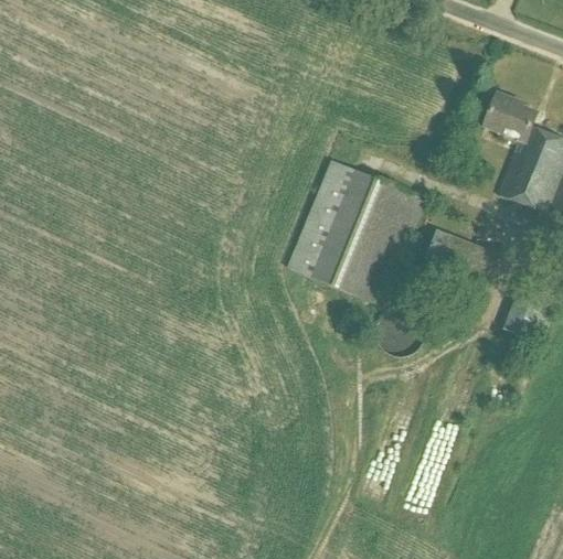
[(497,193),(562,218),(562,164),(562,162),(562,138),(529,125),(534,111),(511,101),(513,98),(495,92),(482,125),(518,139),(497,193)]
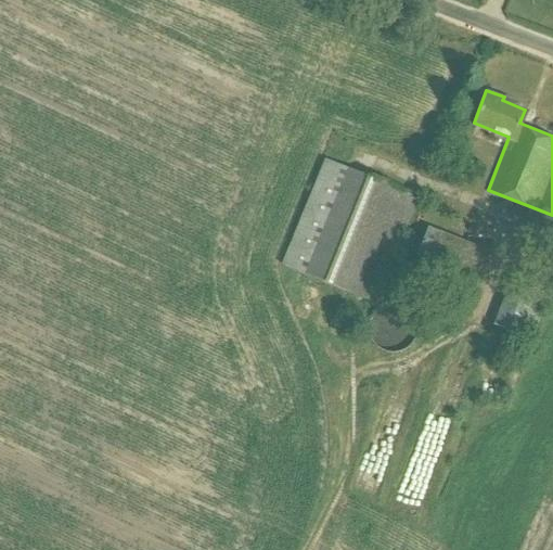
[(282,263),(373,299),(416,193),(346,166),(325,156),(282,263)]
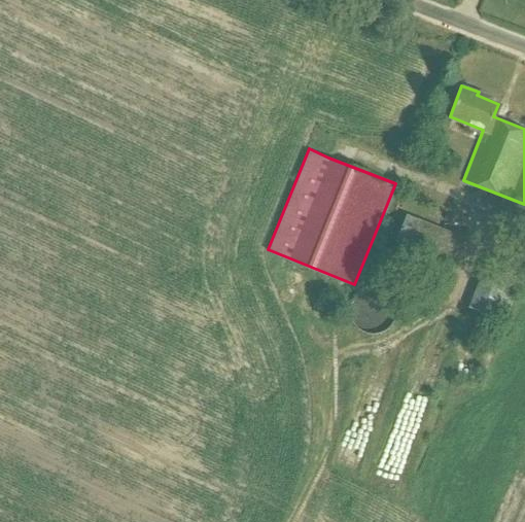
[(383,265),(441,288),(461,237),(406,213),(383,265)]
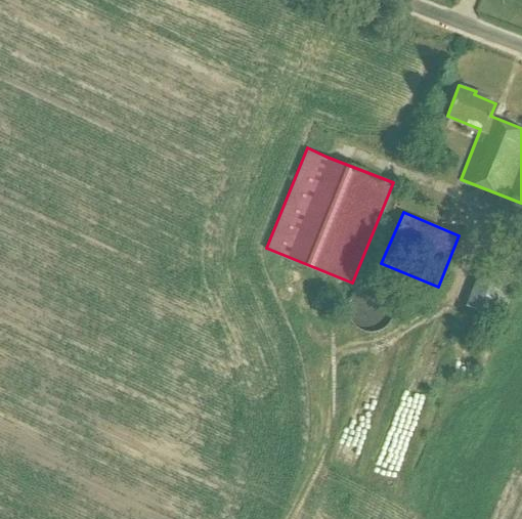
[(463,304),(499,317),(517,274),(479,262),(463,304)]
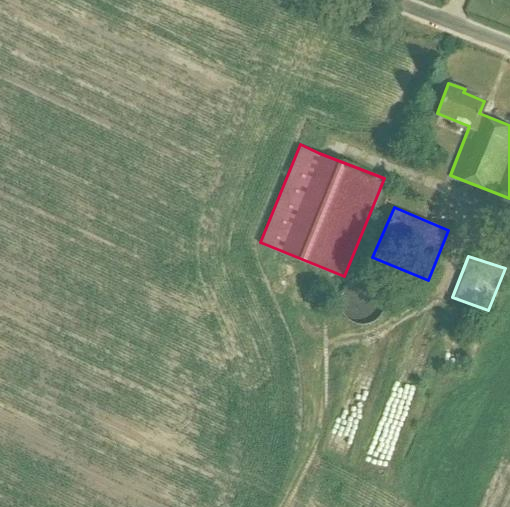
[(338,300),(339,302),(339,304),(339,306),(340,308),(341,310),(342,311),(343,313),(344,315),(346,316),(347,317),(350,319),(354,321),(358,322),(362,322),(364,322),(366,321),(369,320),(373,318),(376,316),(379,313),(380,312),(381,310),(382,308),(382,306),(383,304),(383,302),(383,300),(383,299),(383,297),(383,295),(383,293),(382,291),(381,289),(380,287),(379,286),(378,284),(376,283),(375,281),(373,280),(371,279),(370,278),(368,278),(364,277),(362,277),(358,277),(356,277),(354,278),(351,279),(349,280),(347,281),(346,283),(344,284),(343,286),(342,287),(341,289),(340,291),(339,293),(339,294),(339,296),(338,298),(338,300)]
